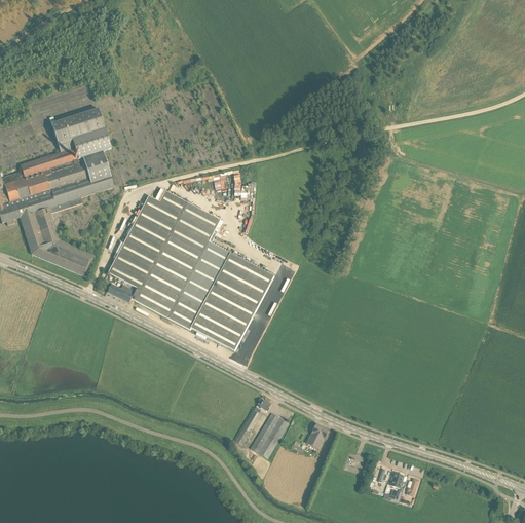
[(52,115),(49,116),(59,146),(60,150),(53,152),(21,162),(23,169),(0,176),(0,214),(0,218),(1,221),(5,220),(6,223),(14,221),(12,217),(19,216),(29,248),(30,248),(31,252),(85,274),(95,255),(59,239),(49,212),(81,201),(79,196),(113,185),(102,149),(110,146),(98,107),(54,120),(52,115)]
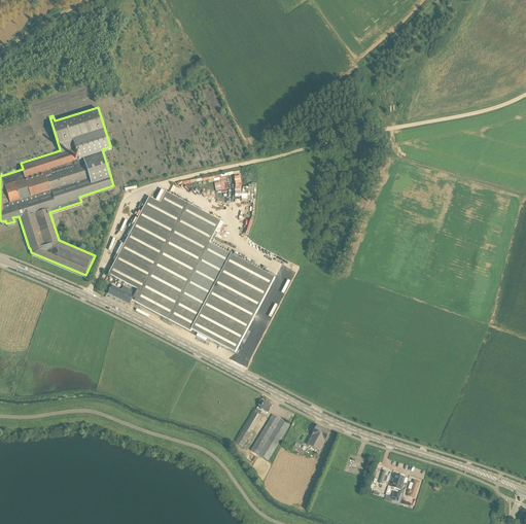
[(212,176),(197,178),(199,188),(205,187),(205,190),(214,189),(212,176)]
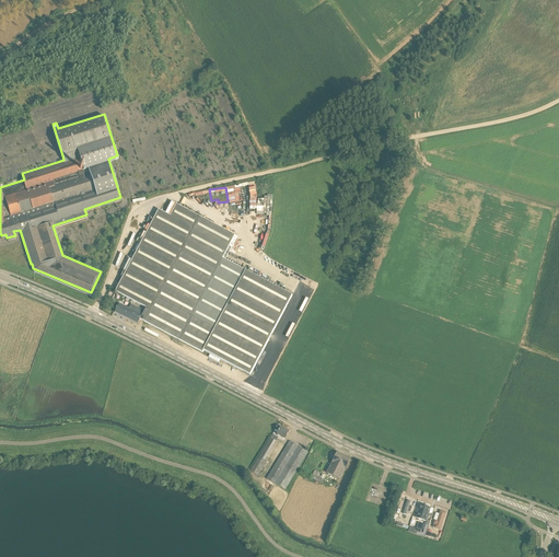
[(140,316),(143,318),(149,306),(146,305),(144,308),(130,301),(128,305),(118,301),(114,310),(137,321),(140,316)]
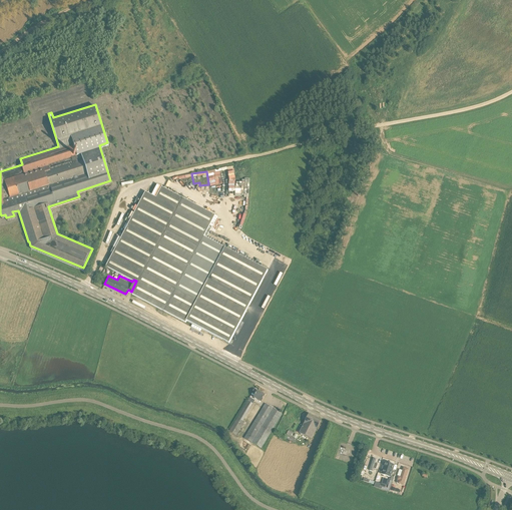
[(261,399),(265,392),(253,387),(251,391),(254,392),(252,395),(261,399)]
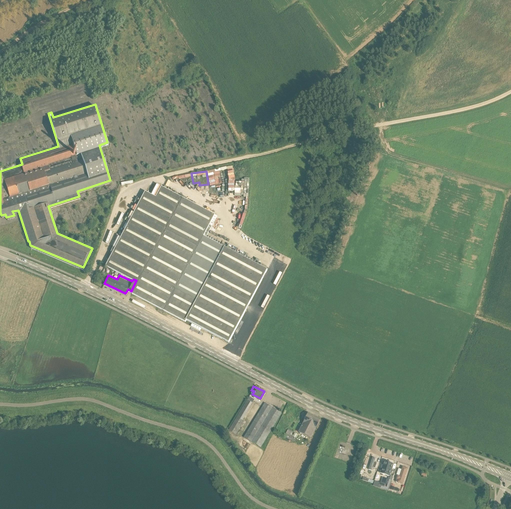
[(260,445),(280,410),(264,400),(243,435),(260,445)]
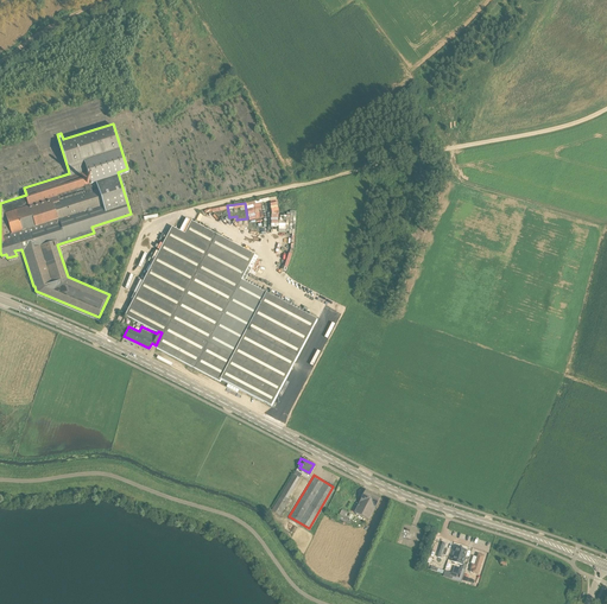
[(374,504),(380,495),(365,487),(354,509),(368,516),(374,504)]
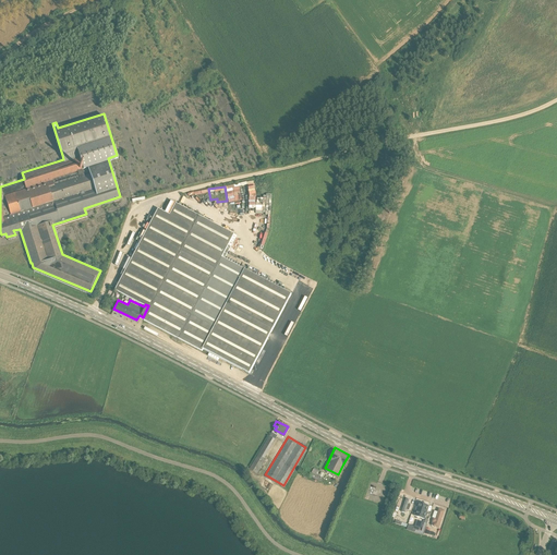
[(257,451),(249,467),(256,471),(265,456),(263,455),(257,451)]
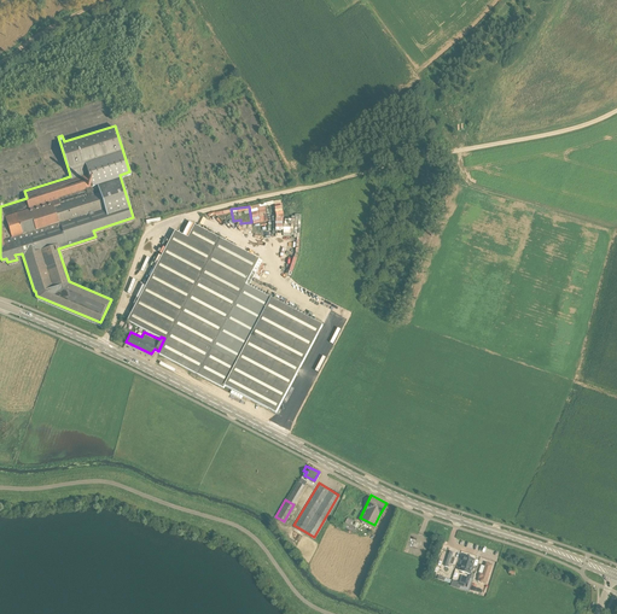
[(344,520),(343,524),(342,524),(355,530),(358,524),(350,520),(353,518),(347,514),(343,520),(344,520)]
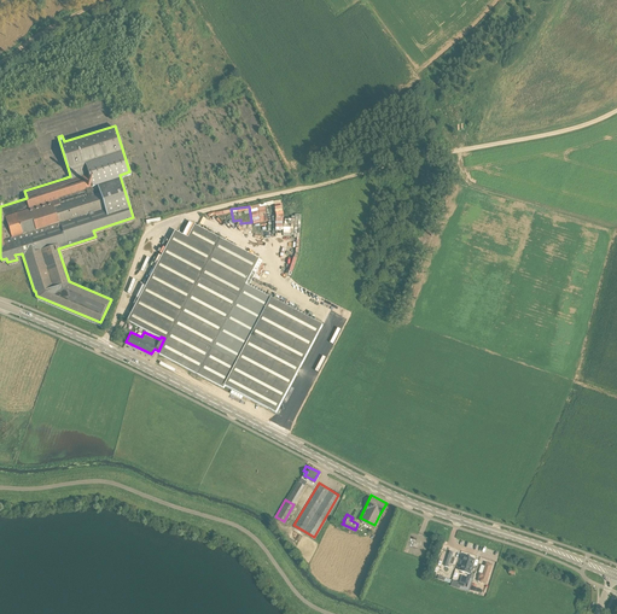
[(460,548),(458,547),(446,543),(437,571),(452,576),(460,548)]
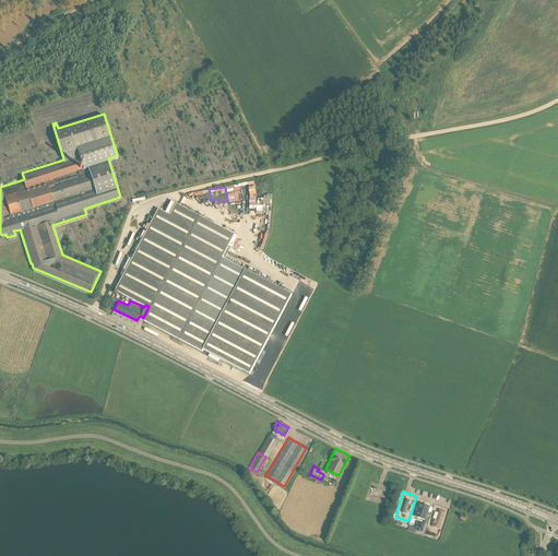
[(431,500),(419,497),(416,496),(408,521),(424,527),(431,500)]
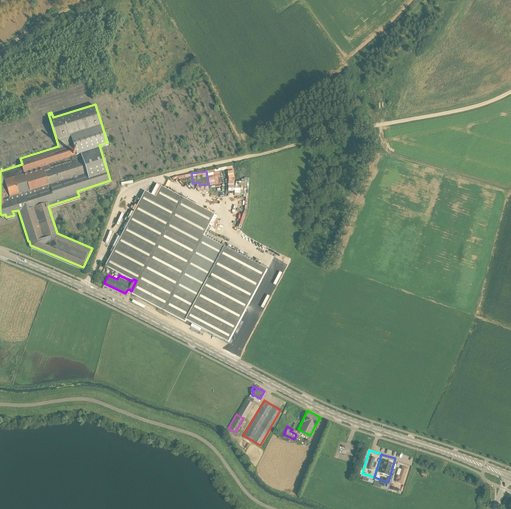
[(400,486),(407,462),(395,458),(388,482),(400,486)]
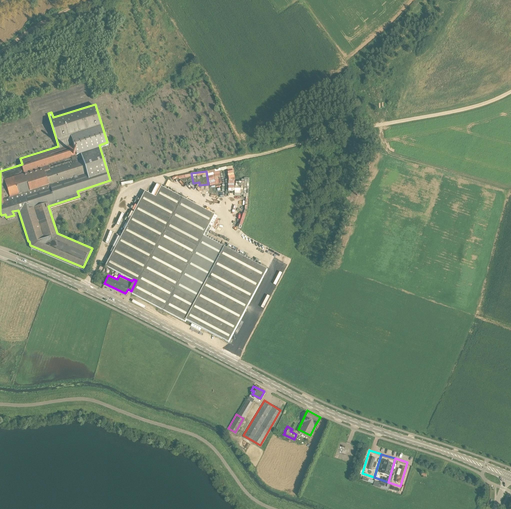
[(385,482),(373,478),(371,482),(383,487),(385,482)]
